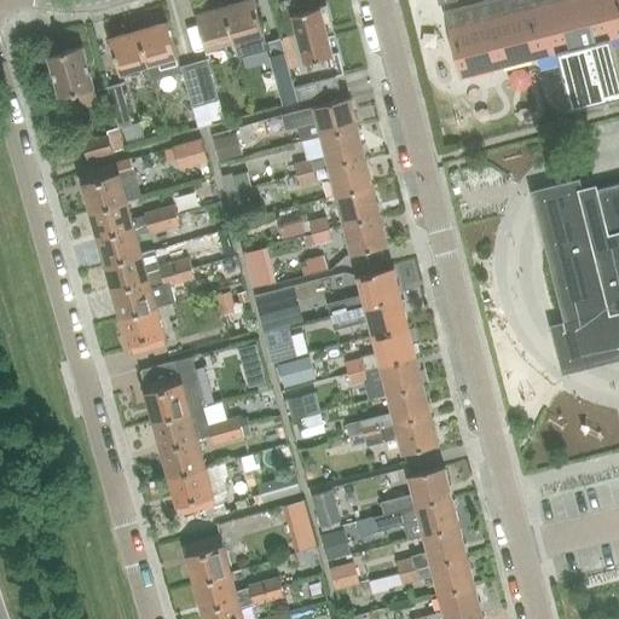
[(266,42),(262,32),(254,0),(244,0),(225,6),(236,45),(239,58),(270,50),(279,82),(291,79),(281,38),(267,41),(268,42),(266,42)]
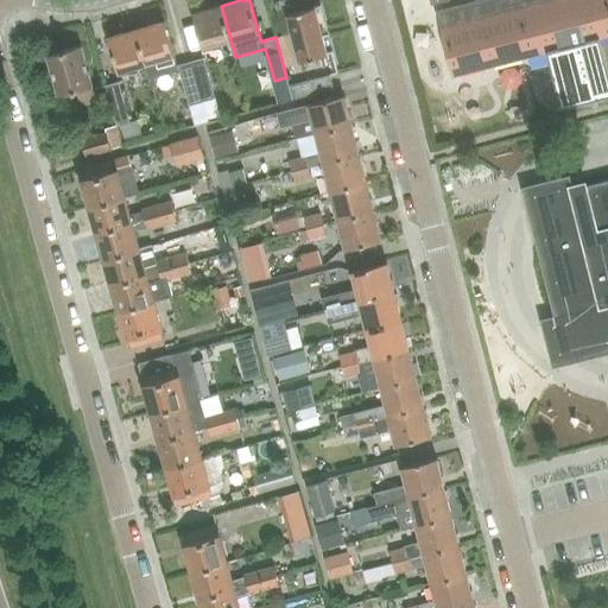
[(607,0),(486,0),(482,1),(453,10),(453,8),(437,13),(441,27),(454,75),(548,50),(550,61),(556,58),(564,92),(607,80),(607,77),(600,46),(589,49),(587,40),(607,35),(607,0)]
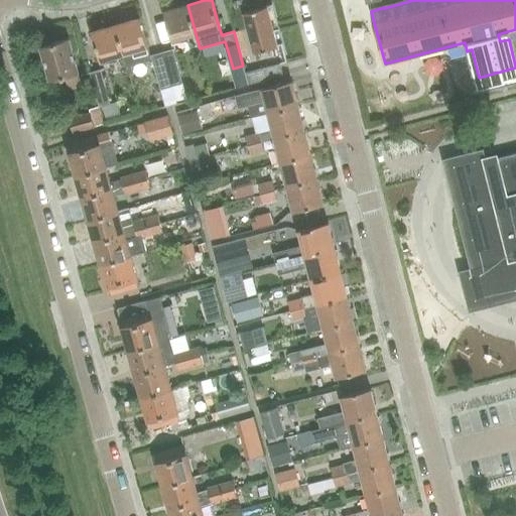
[(254,50),(277,44),(272,25),(277,24),(271,4),(244,11),(254,50)]
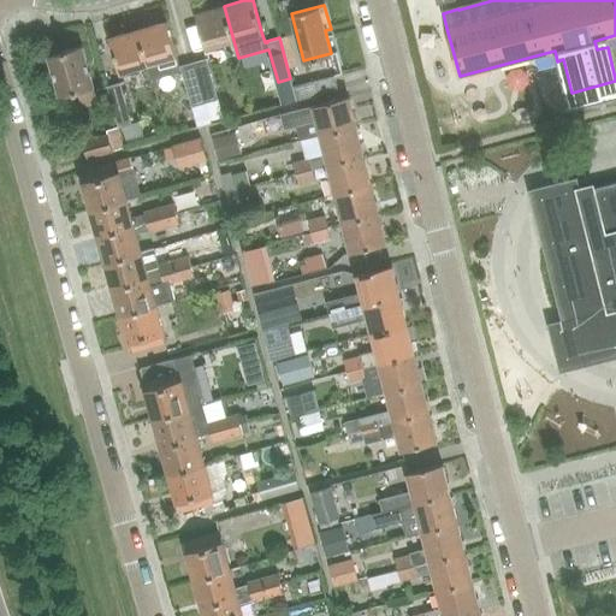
[(231,46),(235,45),(224,6),(195,13),(205,47),(229,41),(231,46)]
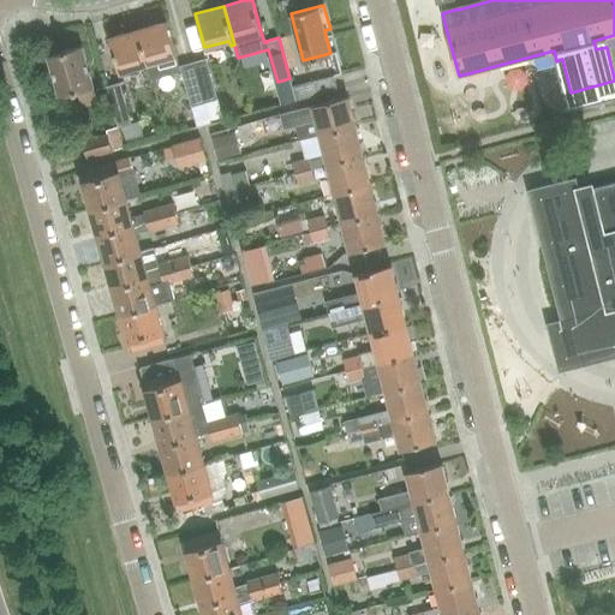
[(179,67),(175,55),(166,22),(138,30),(149,69),(150,75),(179,67)]
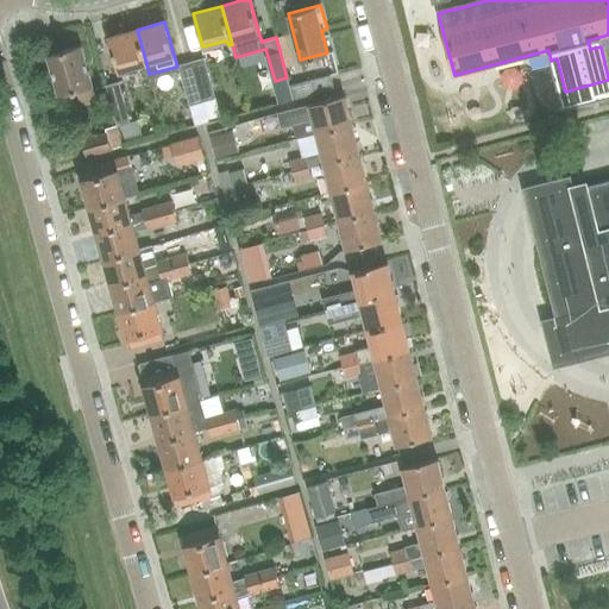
[(143,69),(148,68),(137,30),(108,37),(118,70),(142,64),(143,69)]
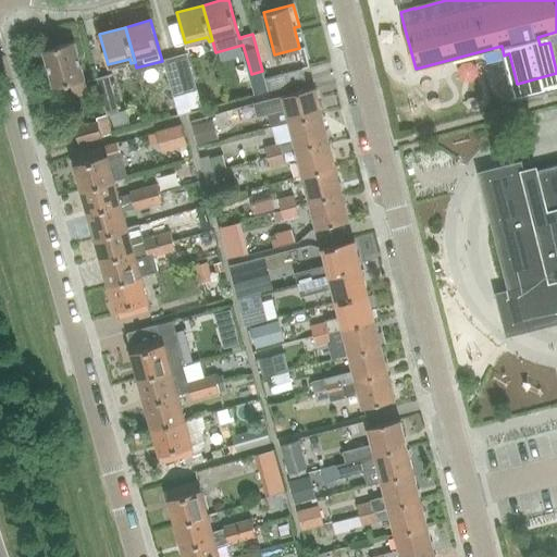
[(74,96),(89,91),(74,41),(44,50),(54,87),(71,83),(74,96)]
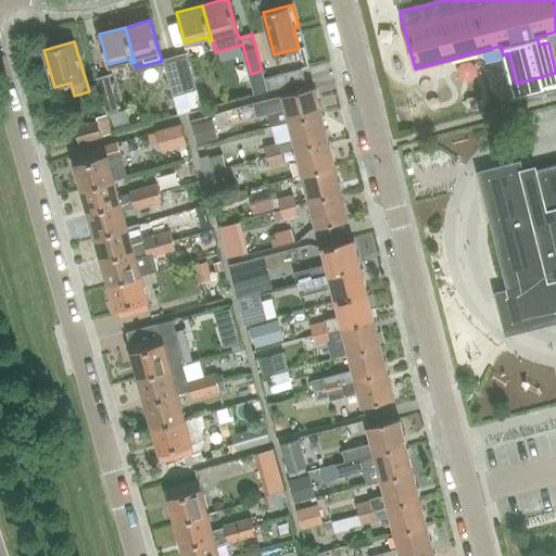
[(174,55),(185,92),(197,89),(186,52),(174,55)]
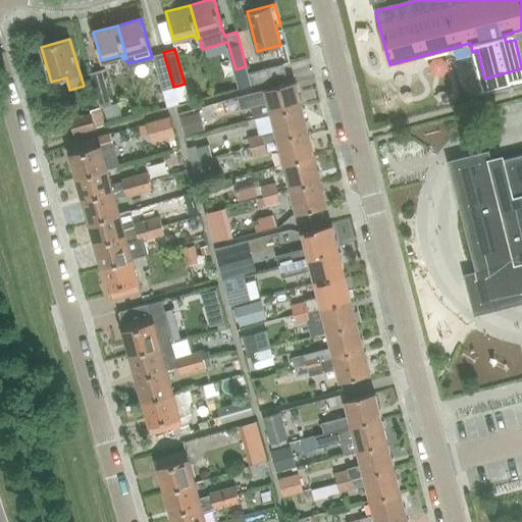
[(162,90),(173,87),(163,52),(153,55),(162,90)]
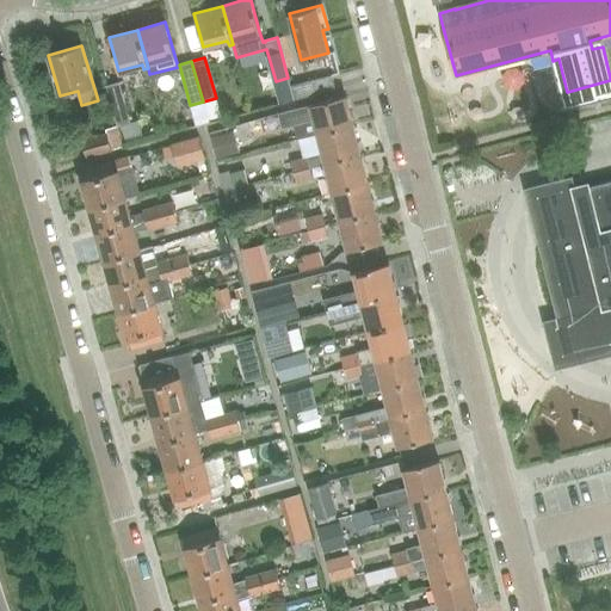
[(294,99),(335,88),(332,75),(290,86),(294,99)]
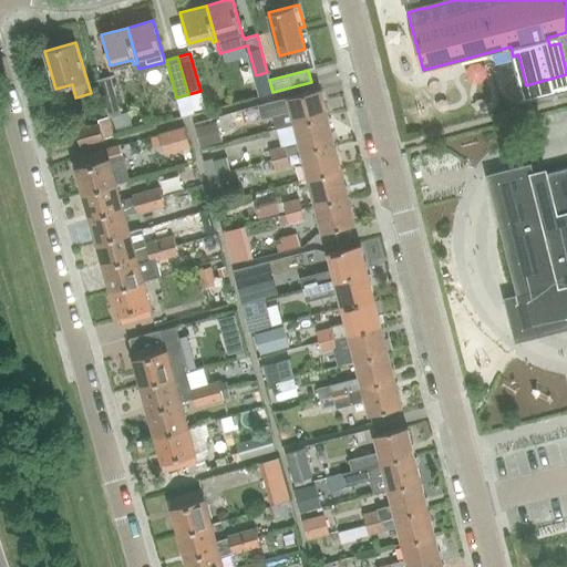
[(111,75),(99,80),(109,116),(111,116),(121,113),(111,75)]
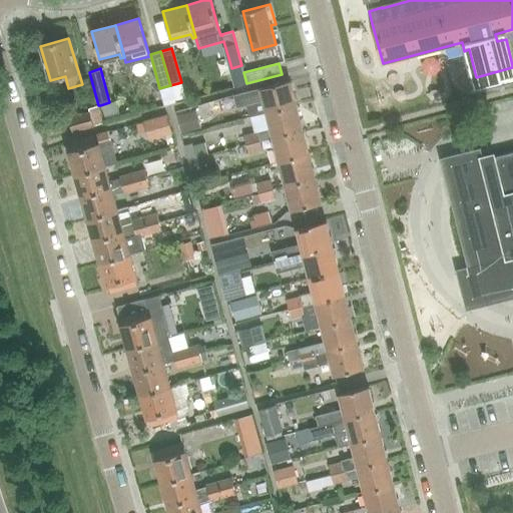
[(297,105),(291,81),(290,80),(262,87),(262,88),(248,91),(247,91),(234,94),(236,103),(237,103),(237,108),(246,105),(248,117),(268,112),(297,105)]
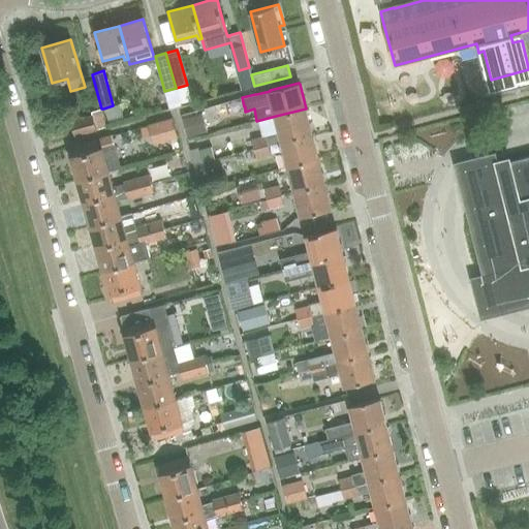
[(75,137),(97,131),(96,129),(109,126),(103,109),(101,109),(92,112),(92,115),(70,121),(75,137)]
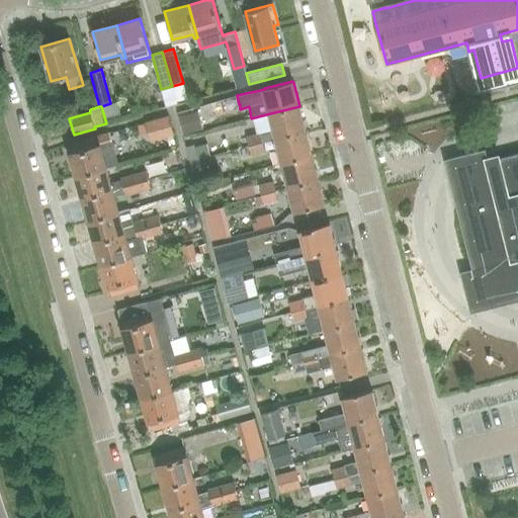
[(263,142),(276,138),(306,131),(299,106),(270,113),(274,130),(261,133),(263,142)]
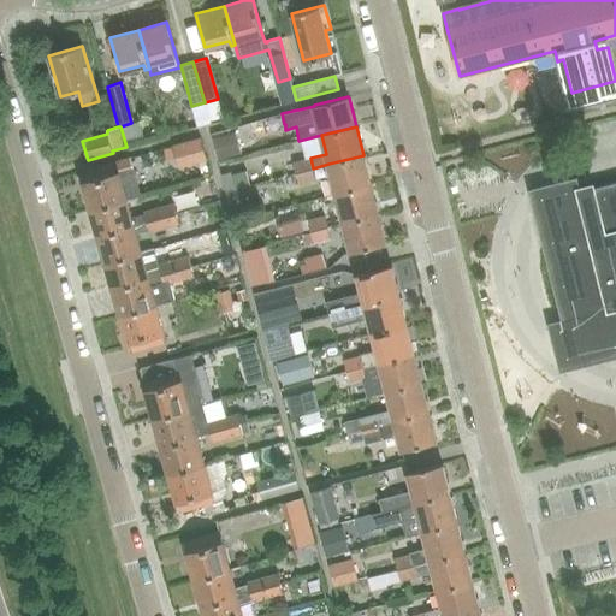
[(213,142),(218,164),(242,158),(237,136),(213,142)]
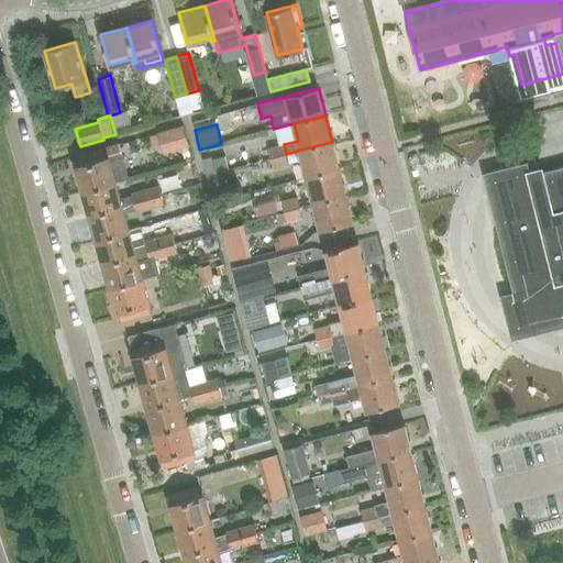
[(184,125),(156,133),(162,148),(188,141),(184,125)]
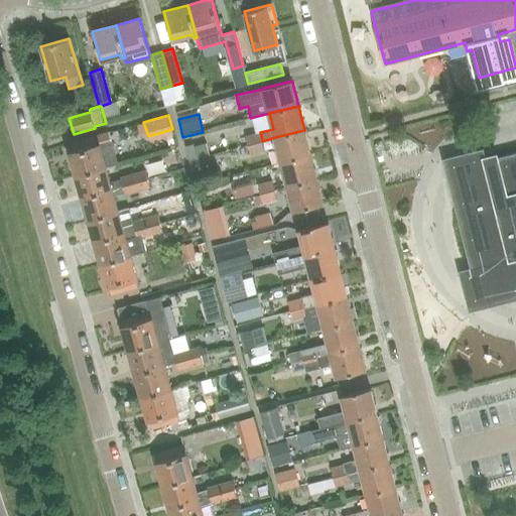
[(281,162),(310,154),(304,130),(275,137),(281,162)]
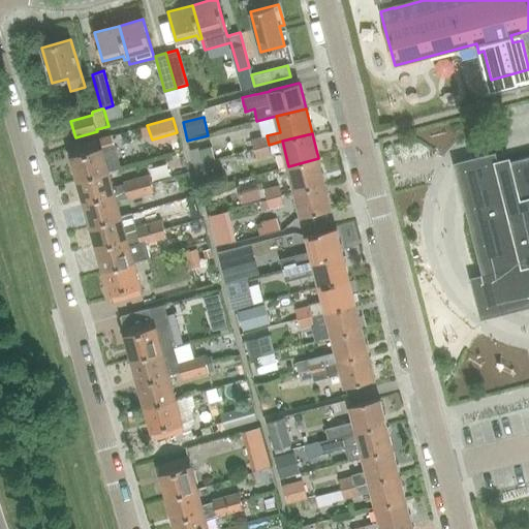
[(254,149),(269,145),(267,135),(252,139),(254,149)]
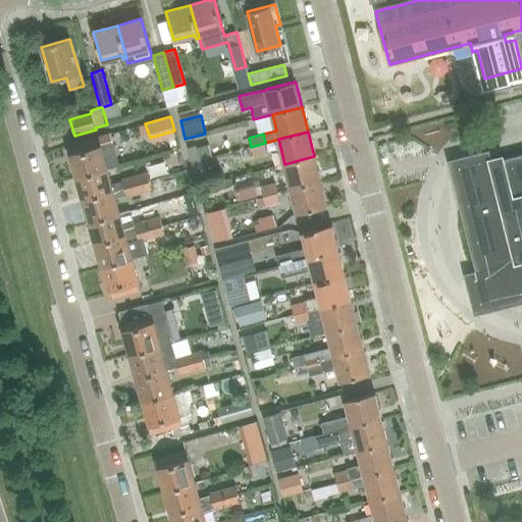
[(107,168),(99,138),(98,137),(68,146),(77,176),(107,168)]
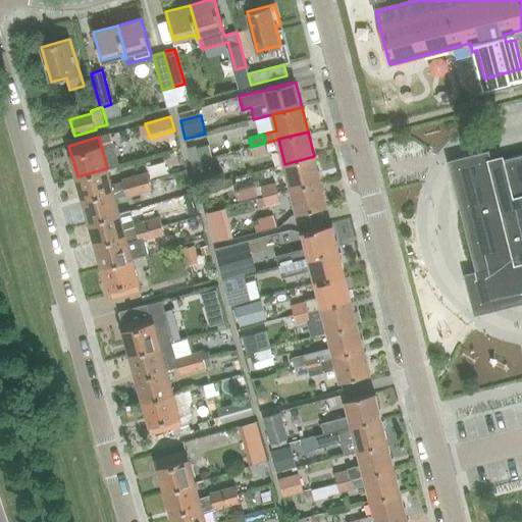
[(265,143),(251,147),(253,155),(267,152),(265,143)]
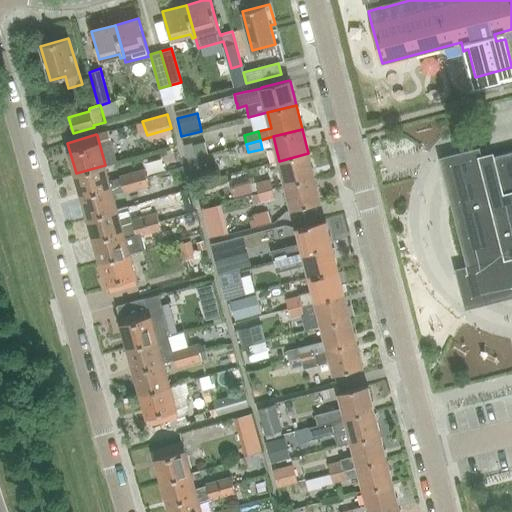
[(479,147),(439,158),(466,266),(454,269),(465,309),(511,297),(511,151),(482,159),(479,147)]
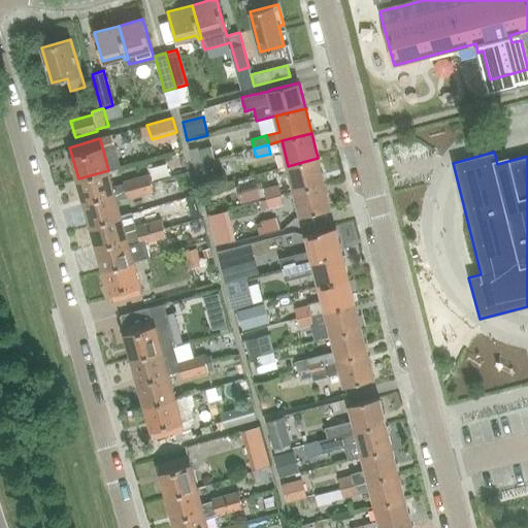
[(294,191),(324,183),(318,158),(288,166),(294,191)]
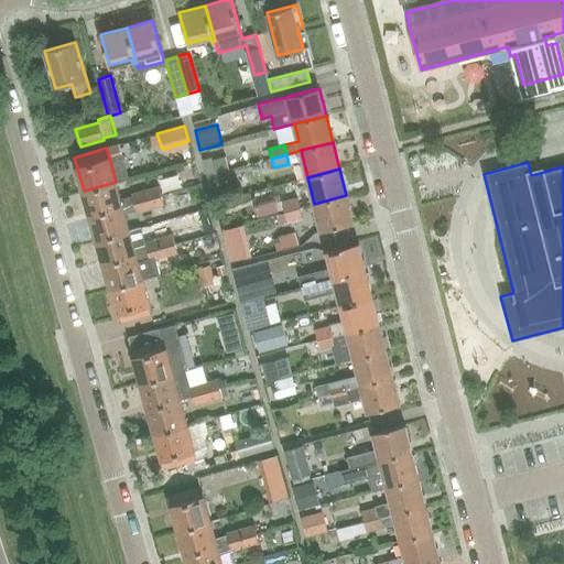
[(151,208),(145,191),(132,194),(132,196),(120,199),(116,182),(84,191),(90,215),(134,203),(137,210),(138,212),(151,208)]
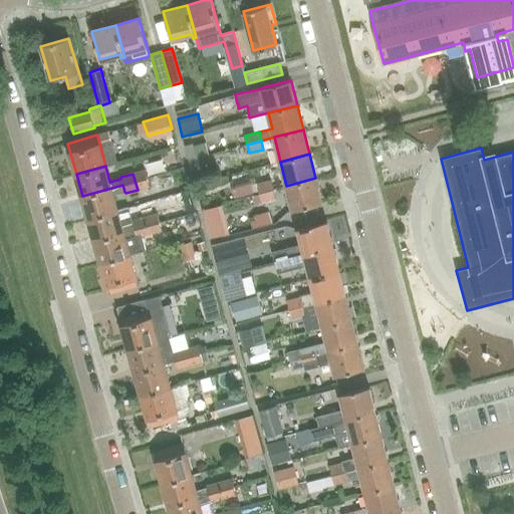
[(133,174),(138,190),(150,187),(145,170),(133,174)]
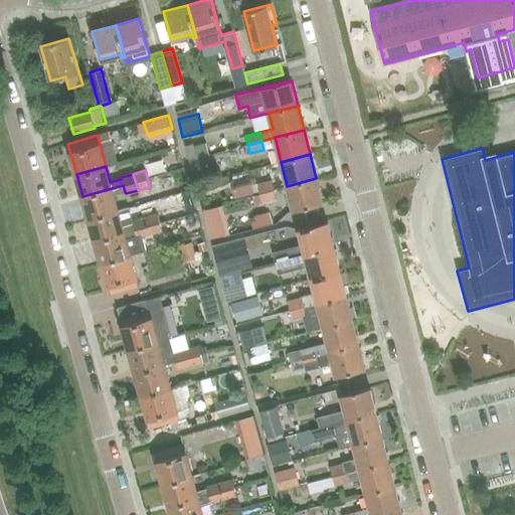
[(287,186),(289,191),(294,211),(322,203),(316,178),(287,186)]
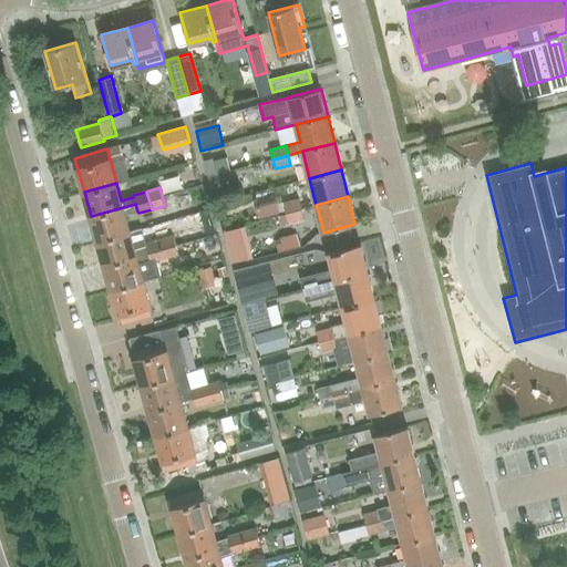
[(301,208),(300,203),(299,198),(284,203),(286,213),(301,208)]
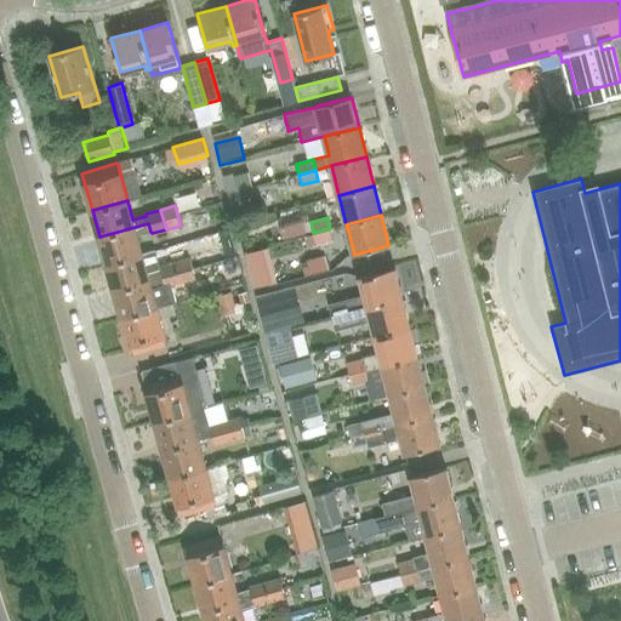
[(137,235),(151,232),(148,223),(100,237),(107,263),(142,254),(137,235)]
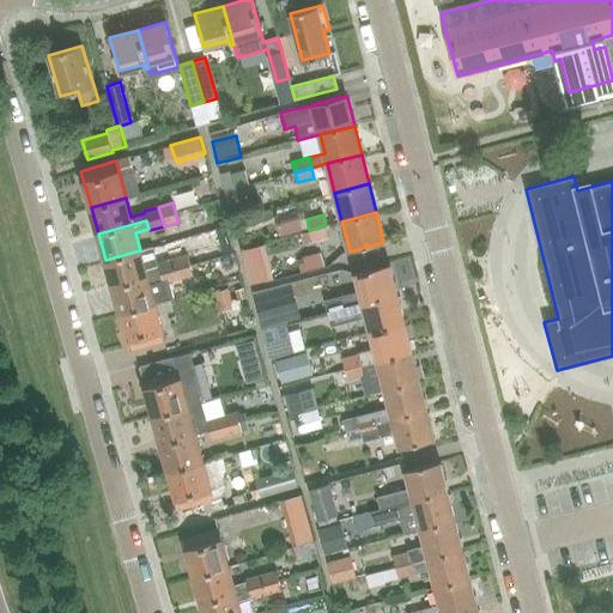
[(329,236),(327,230),(326,225),(309,230),(313,241),(329,236)]
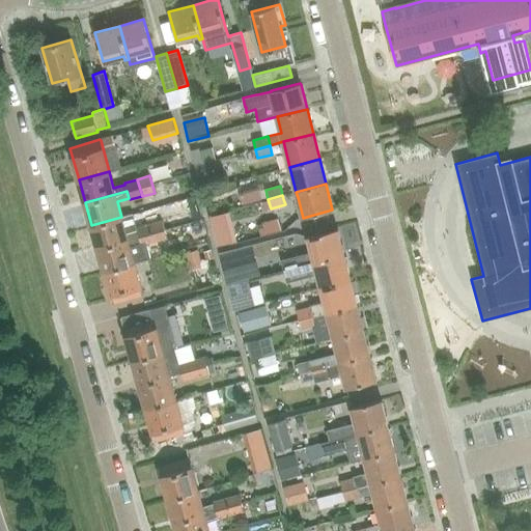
[(155,242),(149,225),(137,228),(138,230),(127,233),(121,217),(91,225),(98,248),(139,236),(142,245),(146,244),(155,242)]
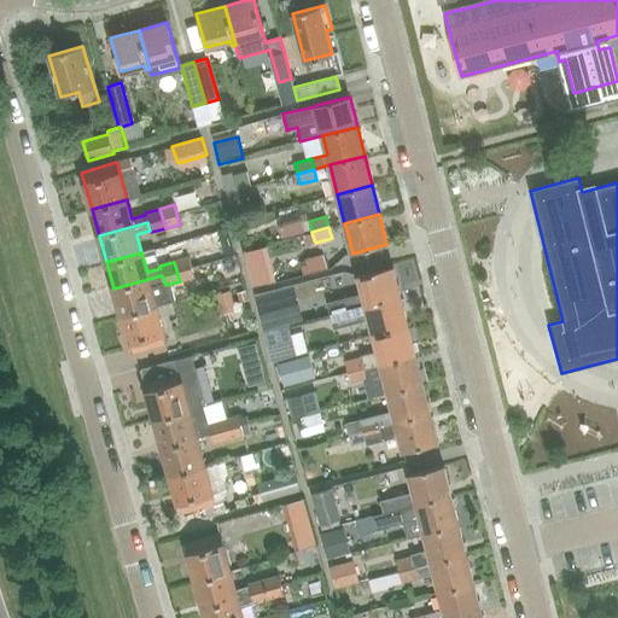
[(174,262),(180,281),(194,277),(190,257),(174,262)]
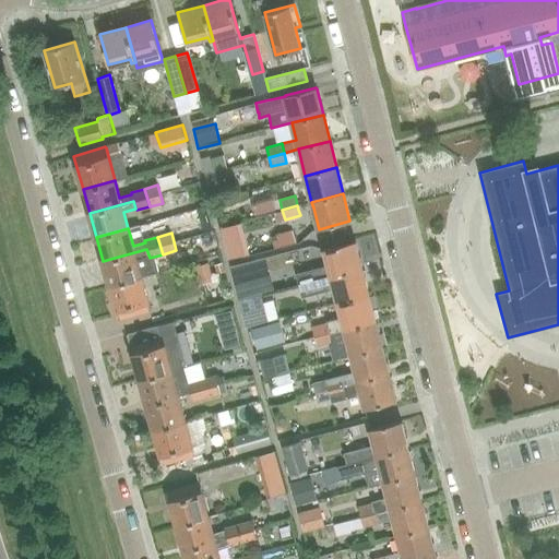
[(301,284),(363,268),(355,241),(323,249),(328,266),(299,274),(301,284)]
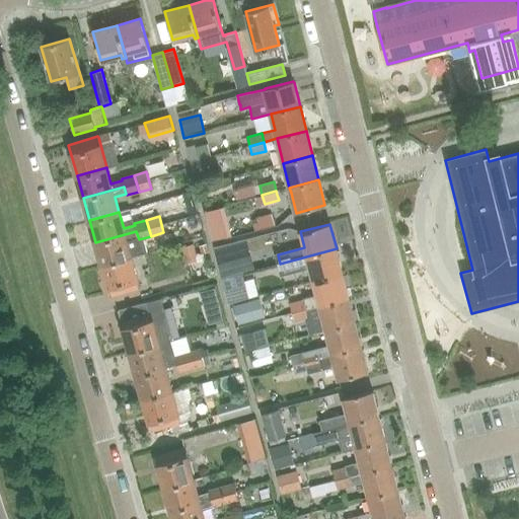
[(136,231),(95,242),(101,265),(132,256),(147,252),(143,238),(139,239),(136,231)]
